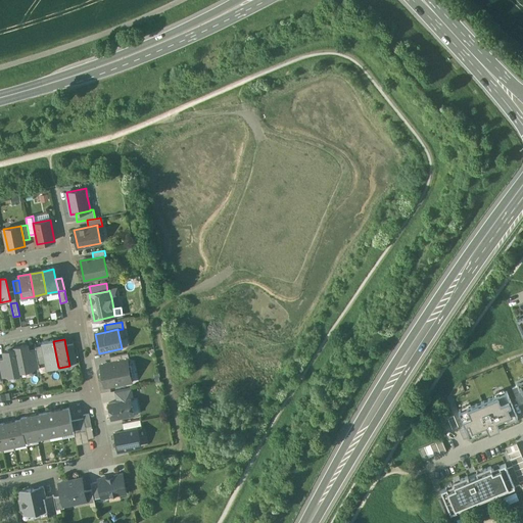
[(47,369),(58,367),(53,341),(53,340),(41,342),(42,346),(45,362),(47,369)]
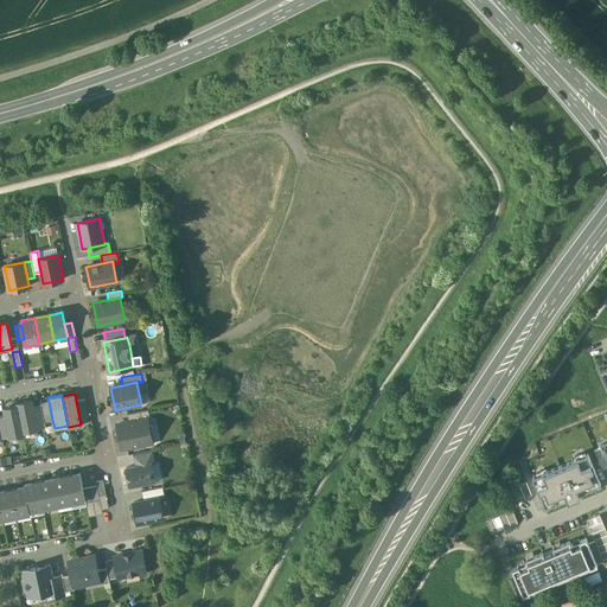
[(89,423),(84,400),(76,401),(81,425),(89,423)]
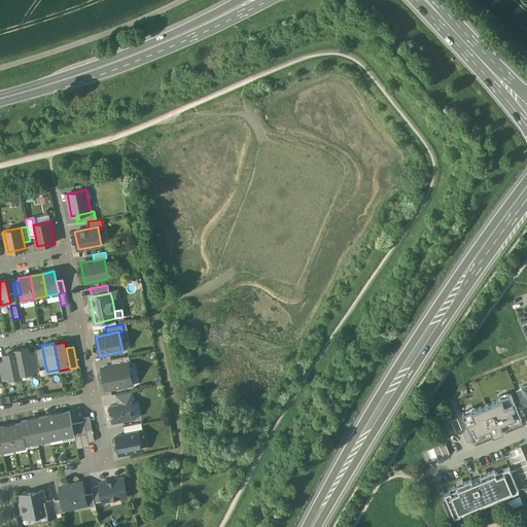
[(15,350),(15,352),(21,375),(32,372),(29,354),(28,348),(15,350)]
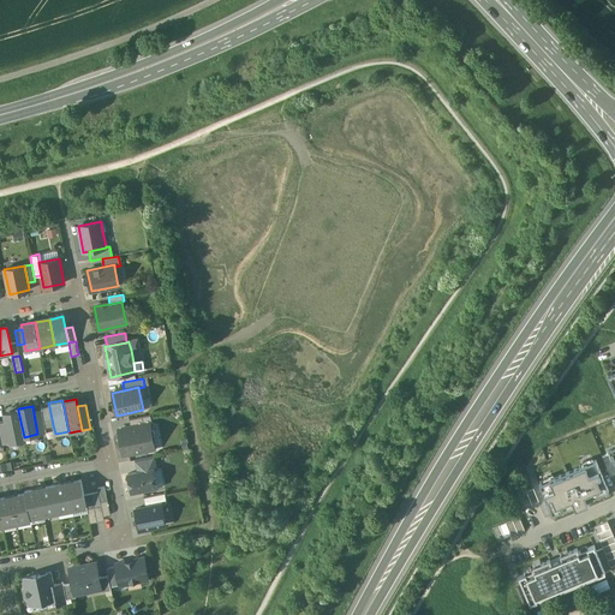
[(42,410),(42,411),(46,428),(53,425),(49,407),(42,410)]
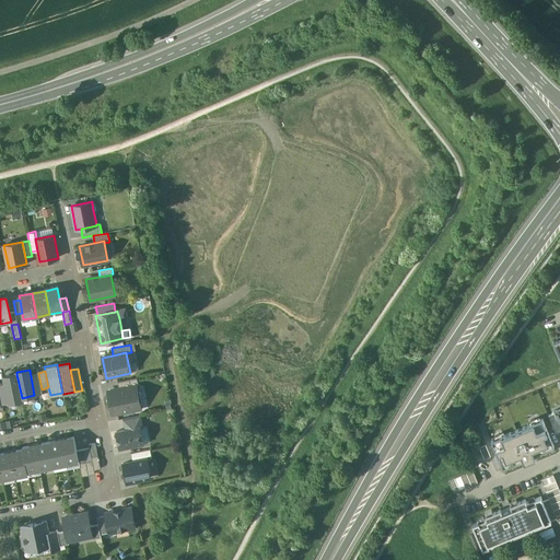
[(4,377),(6,384),(10,403),(22,400),(22,398),(16,374),(4,377)]
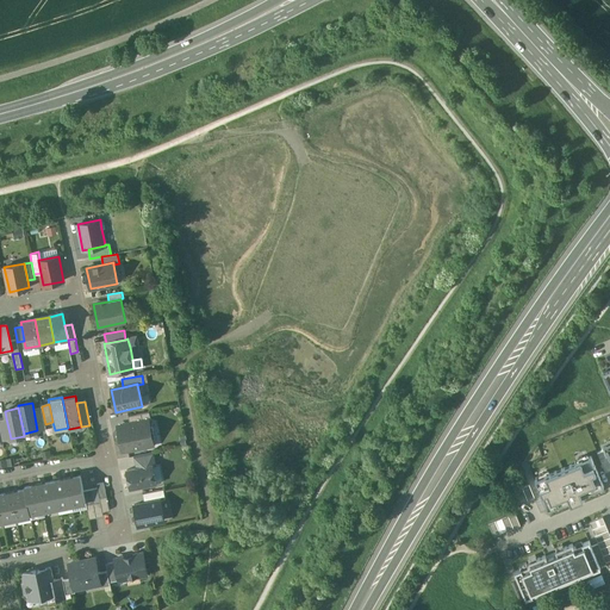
[(42,408),(33,410),(37,430),(45,429),(42,408)]
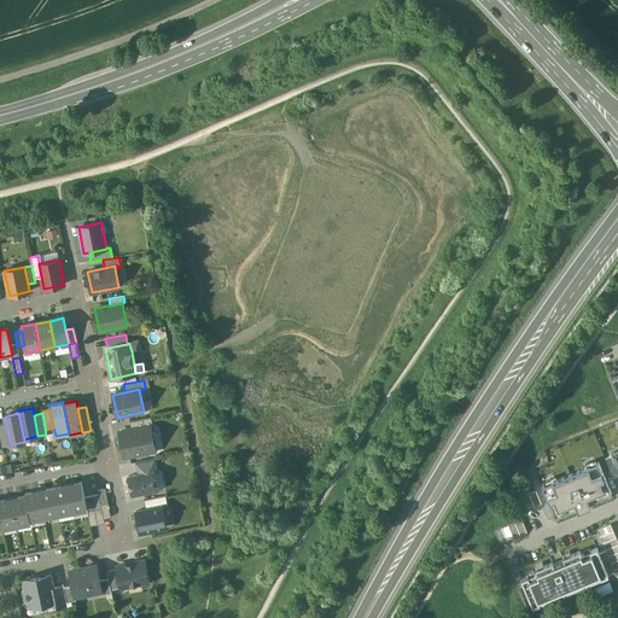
[(151,418),(130,423),(132,430),(150,425),(152,425),(151,418)]
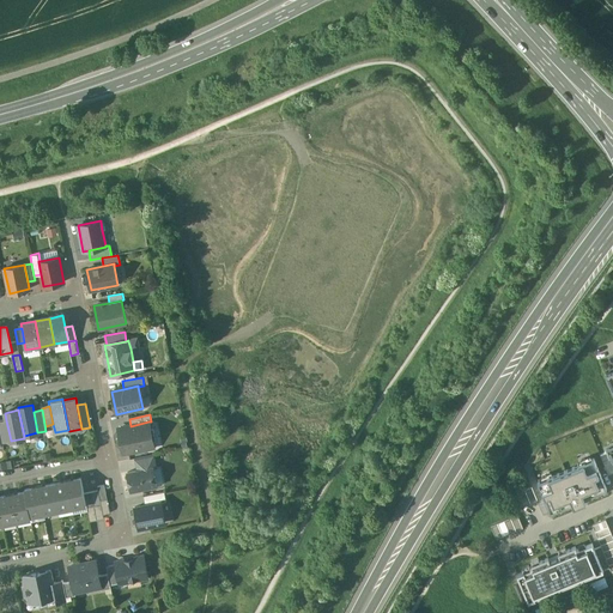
[(6,420),(0,420),(0,434),(1,443),(11,441),(6,420)]
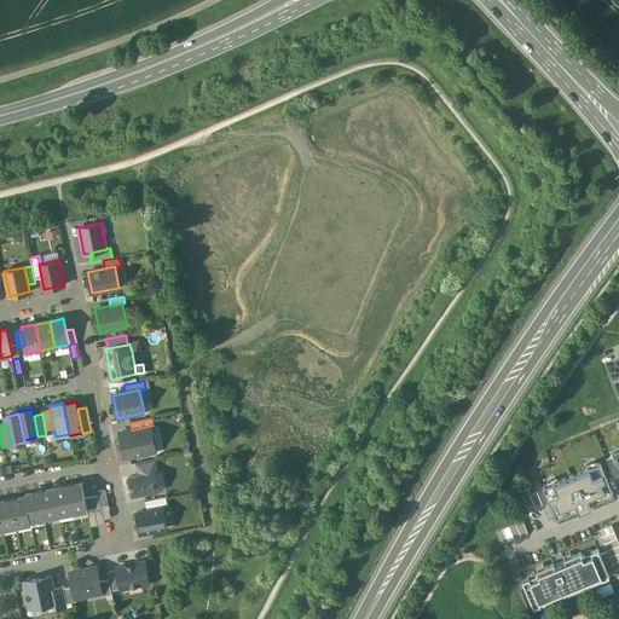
[(132,431),(120,433),(125,458),(155,452),(152,440),(155,438),(155,433),(151,432),(150,426),(132,431)]
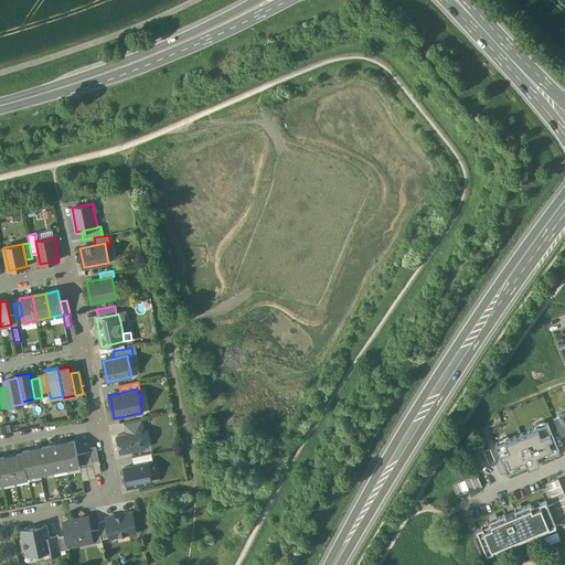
[(562,438),(564,436),(564,429),(560,417),(554,419),(562,438)]
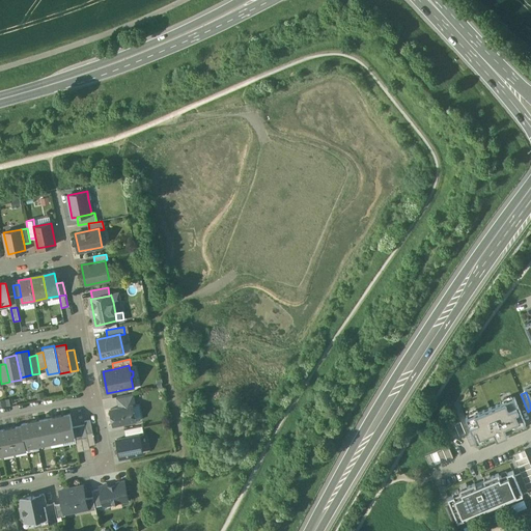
[(134,394),(116,397),(118,408),(133,404),(133,406),(136,404),(134,394)]
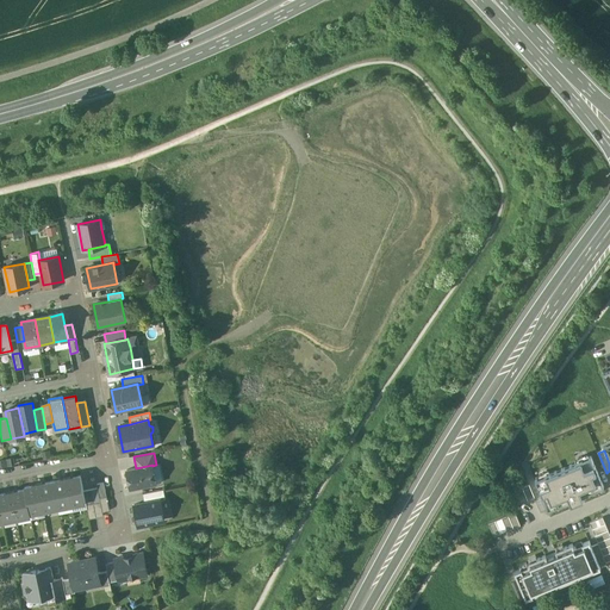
[(535,480),(548,511),(570,502),(571,505),(584,499),(583,497),(604,487),(591,456),(535,480)]
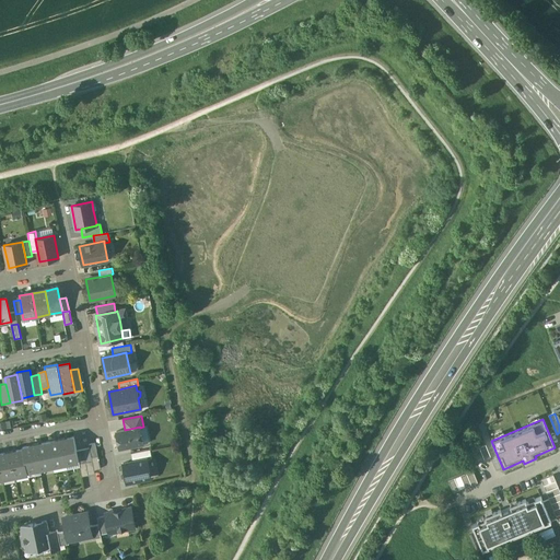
[(125,430),(116,432),(120,448),(143,444),(140,428),(140,427),(125,430)]
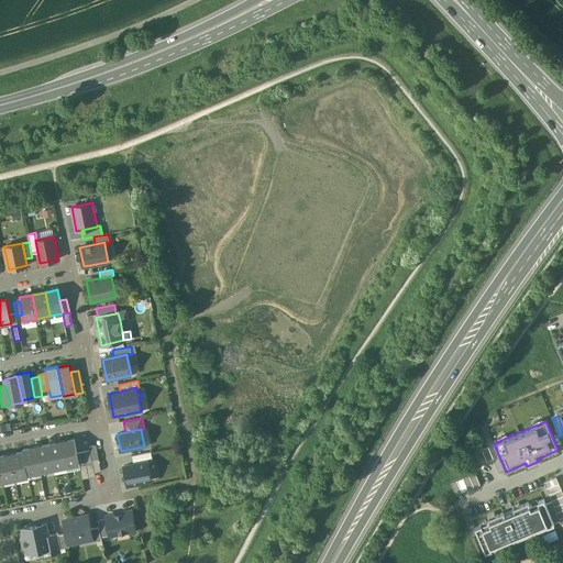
[(75,440),(68,441),(67,440),(62,441),(66,465),(79,463),(77,453),(75,440)]
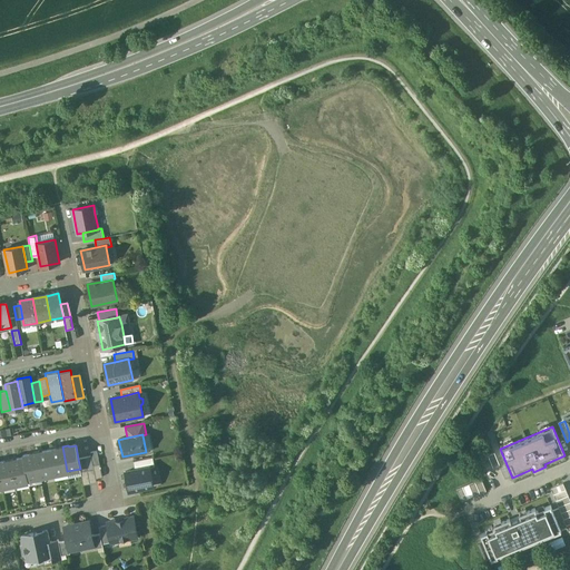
[(62,446),(56,448),(56,449),(49,451),(53,474),(67,471),(62,446)]
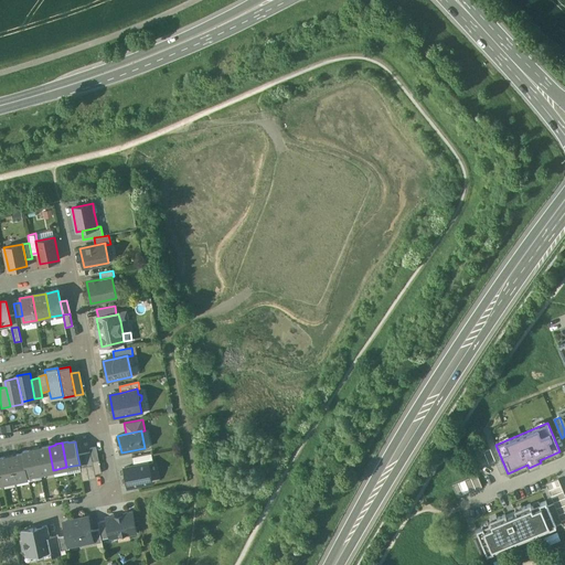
[(49,447),(42,448),(42,447),(35,448),(41,472),(53,470),(49,447)]
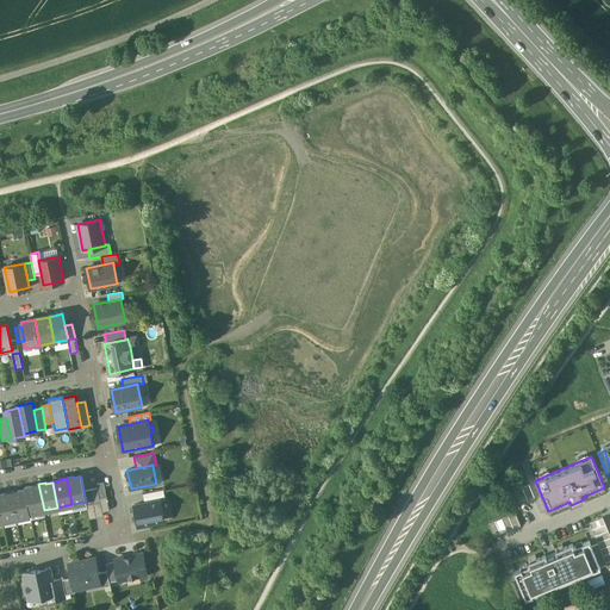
[(106,497),(104,483),(97,484),(98,489),(100,498),(106,497)]
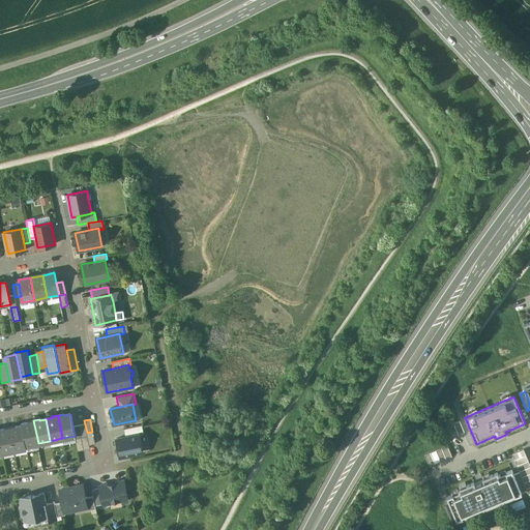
[(33,420),(27,421),(28,422),(21,423),(22,425),(26,446),(26,445),(38,443),(33,420)]
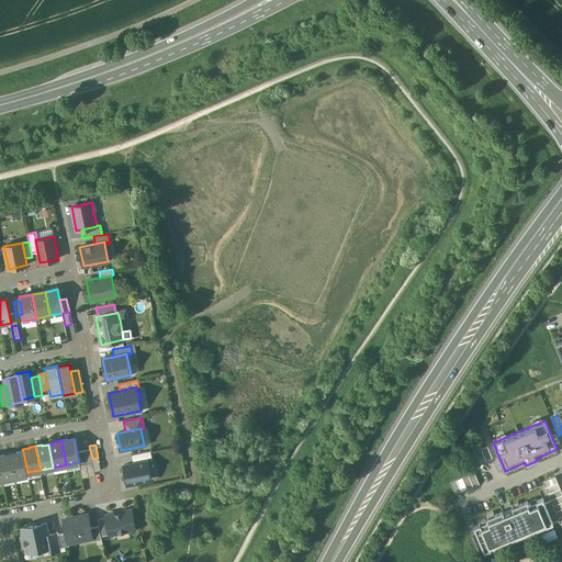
[(487,447),(481,449),(486,461),(492,459),(487,447)]
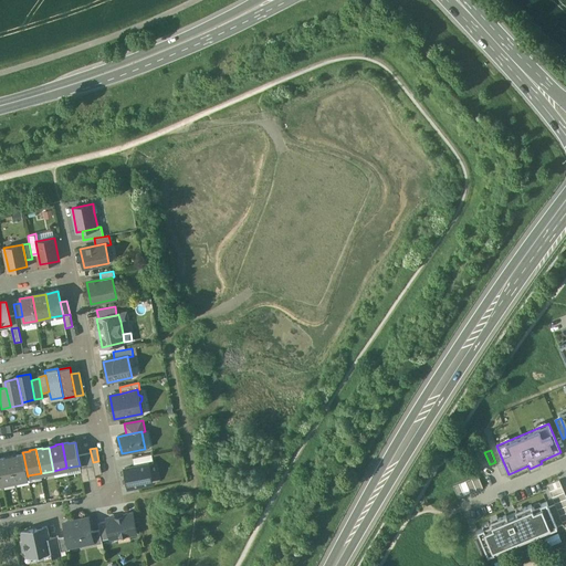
[(484,452),(479,456),(483,467),(490,464),(484,452)]
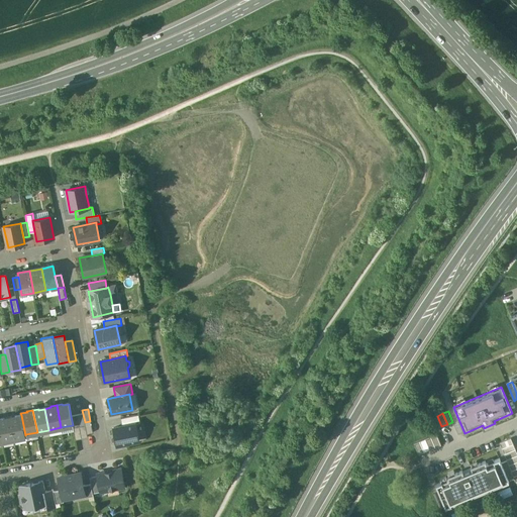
[(83,414),(77,415),(79,427),(85,426),(85,422),(83,414)]
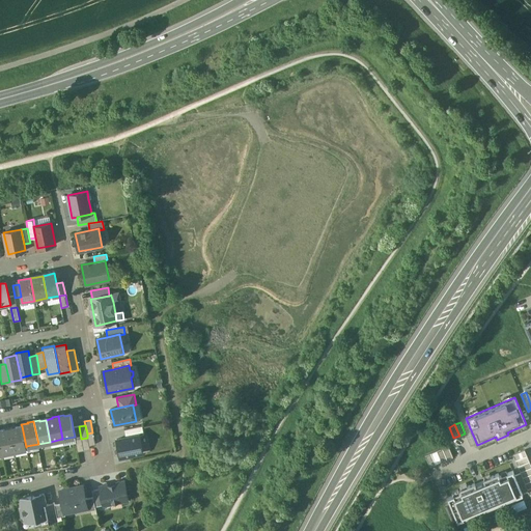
[(22,426),(16,428),(16,426),(9,428),(15,451),(27,448),(26,446),(26,447),(22,426)]
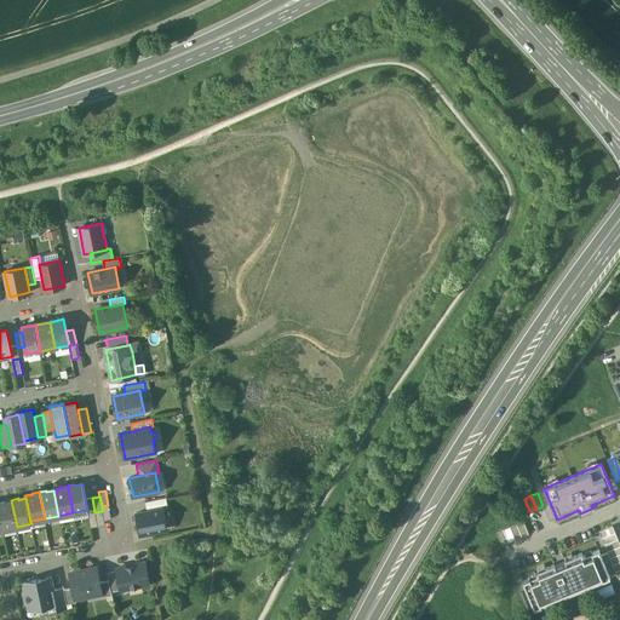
[(92,498),(85,499),(87,510),(89,514),(95,512),(92,498)]
